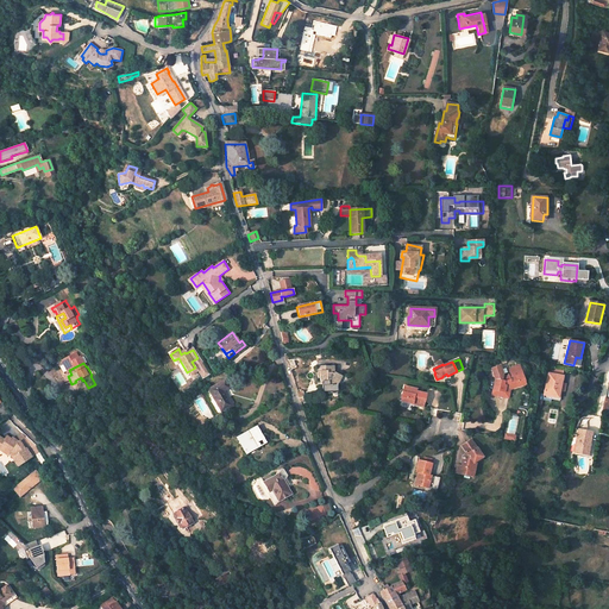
[(322,391),(328,391),(328,394),(333,394),(333,391),(339,391),(339,384),(343,376),(334,372),(334,366),(325,366),(325,365),(316,365),(318,377),(320,377),(320,382),(322,382),(322,391)]
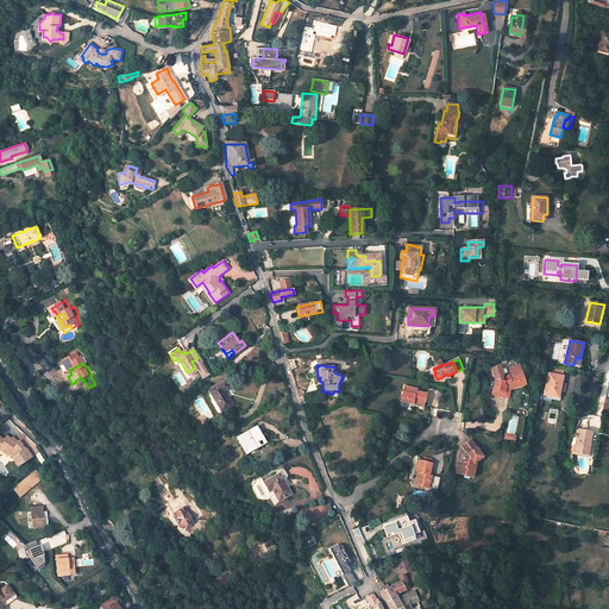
[(495,380),(491,395),(501,396),(501,393),(509,394),(510,387),(515,388),(519,387),(518,383),(525,381),(520,366),(509,369),(512,377),(509,377),(509,376),(504,376),(502,376),(500,369),(496,370),(495,366),(490,369),(495,380)]
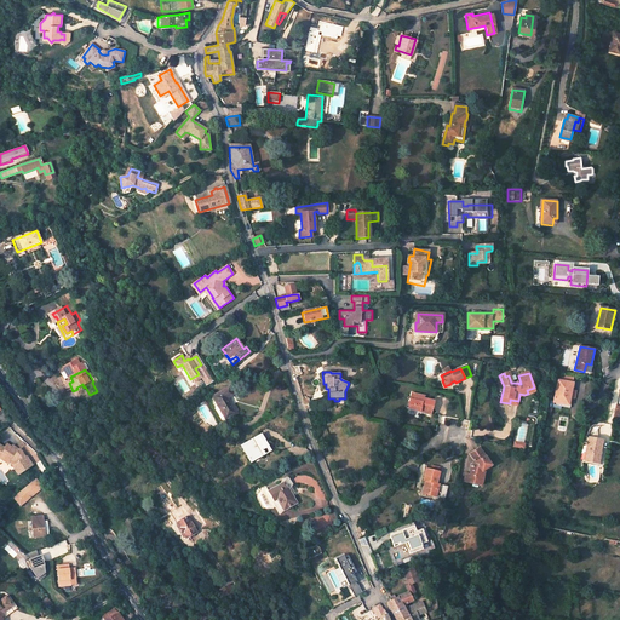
[(557,383),(554,402),(568,403),(569,397),(572,397),(574,397),(577,389),(570,389),(573,378),(551,374),(550,383),(557,383)]
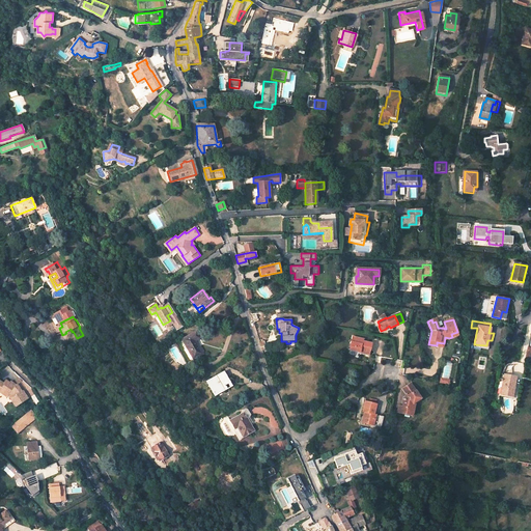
[(193,360),(202,354),(195,341),(200,338),(196,332),(182,341),(193,360)]
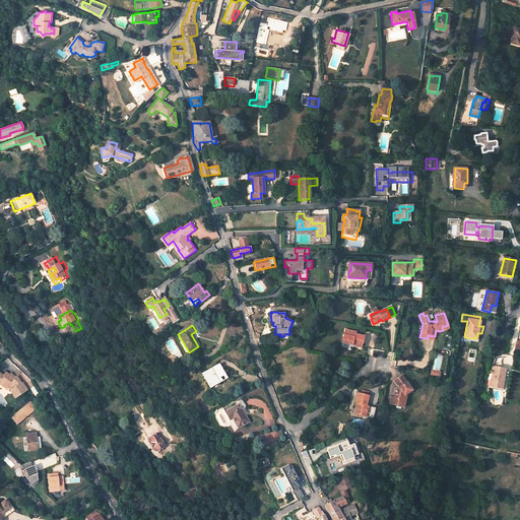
[(351,332),(344,330),(341,342),(351,344),(351,342),(361,344),(363,336),(353,334),(350,333),(351,332)]
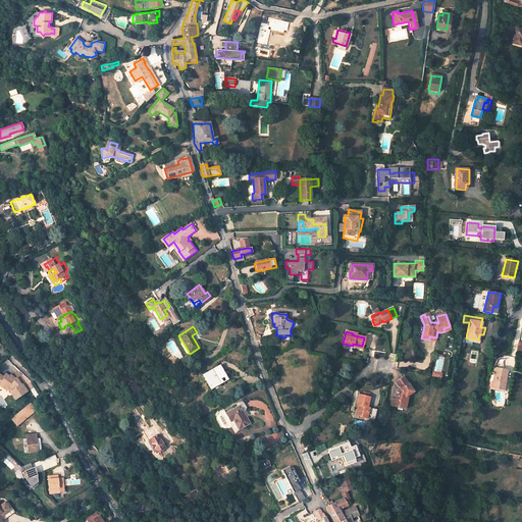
[(478,340),(466,338),(466,341),(479,343),(481,334),(479,334),(478,340)]
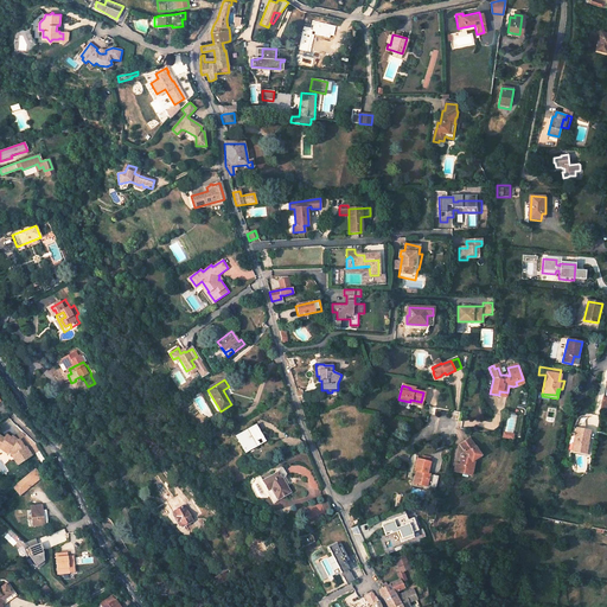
[(261,436),(255,426),(238,436),(250,458),(263,451),(256,439),(261,436)]
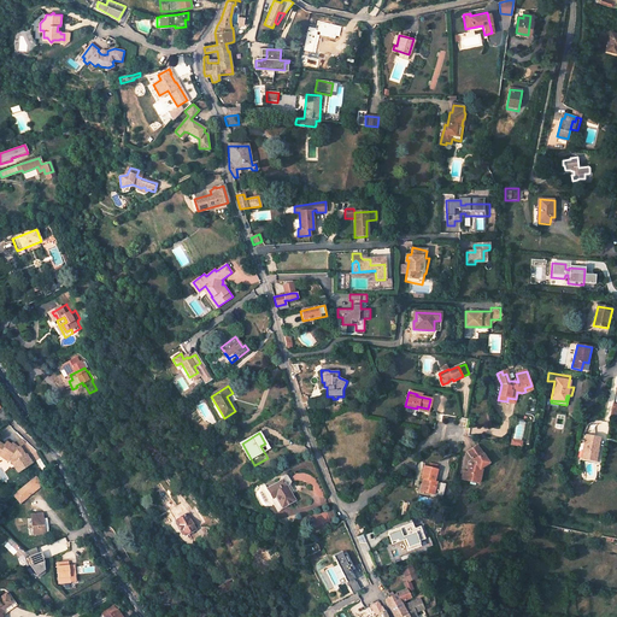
[(16,457),(18,460),(19,459),(24,464),(27,463),(28,465),(34,460),(31,458),(35,454),(31,450),(30,451),(29,448),(34,445),(25,435),(22,439),(24,442),(23,444),(22,445),(19,444),(21,441),(18,440),(17,442),(12,439),(10,442),(11,444),(7,450),(11,452),(16,457)]
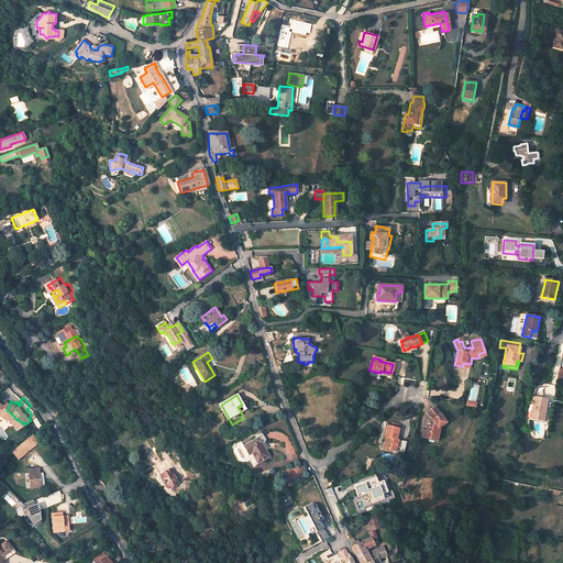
[(534,397),(530,419),(540,421),(542,409),(545,410),(547,399),(534,397)]
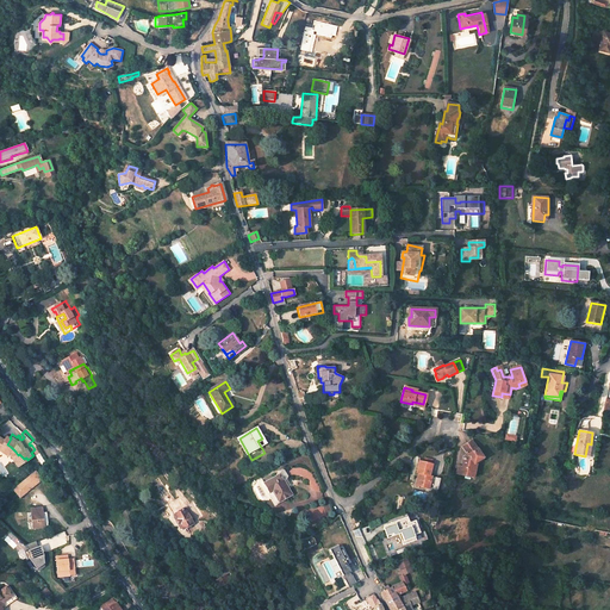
[(7,444),(11,439),(10,437),(4,434),(0,439),(1,443),(4,446),(7,444)]
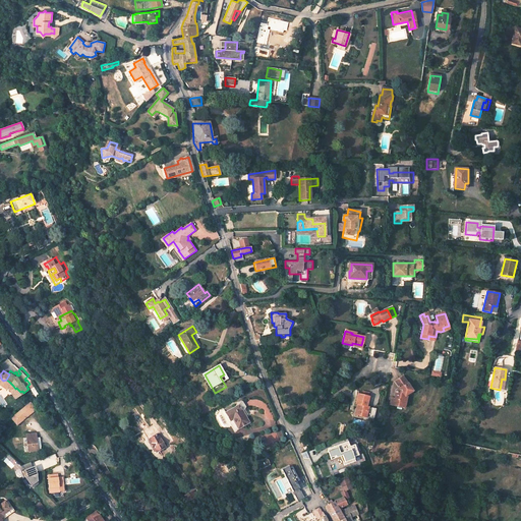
[(128,384),(131,382),(125,373),(122,377),(128,384)]
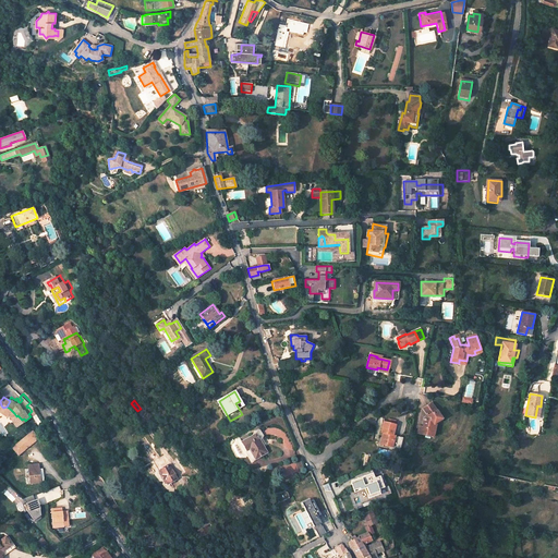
[(246,411),(240,401),(235,403),(242,414),(246,411)]
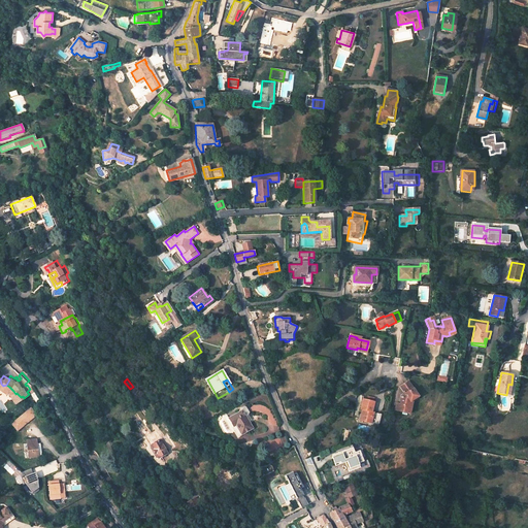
[(399,404),(398,410),(406,413),(406,410),(408,409),(410,401),(418,396),(407,381),(399,387),(404,394),(401,396),(399,404)]
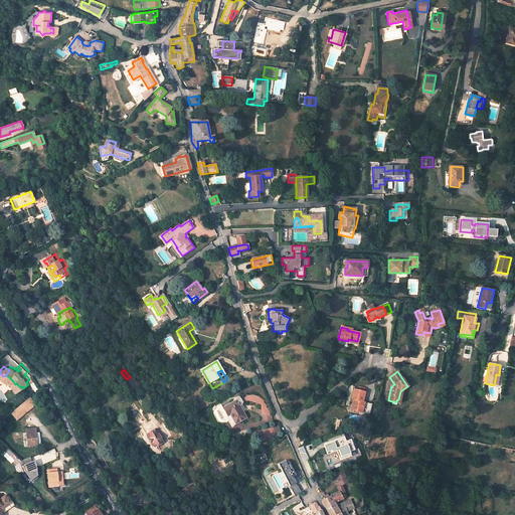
[(364,391),(356,389),(353,388),(350,398),(352,399),(350,409),(359,411),(360,406),(362,407),(361,412),(360,414),(368,416),(371,403),(361,401),(364,391)]
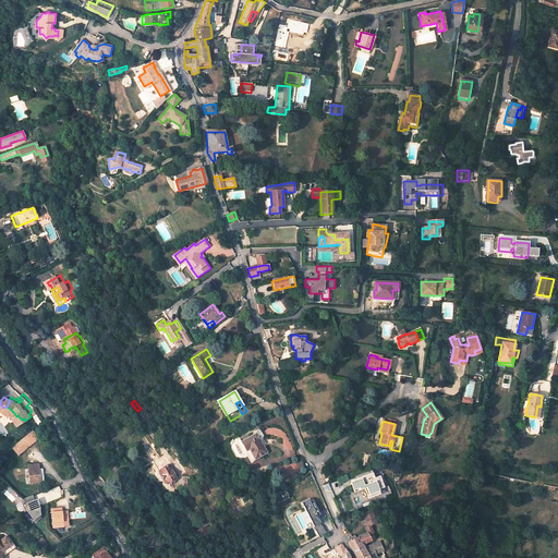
[(35,428),(15,445),(21,452),(41,435),(35,428)]
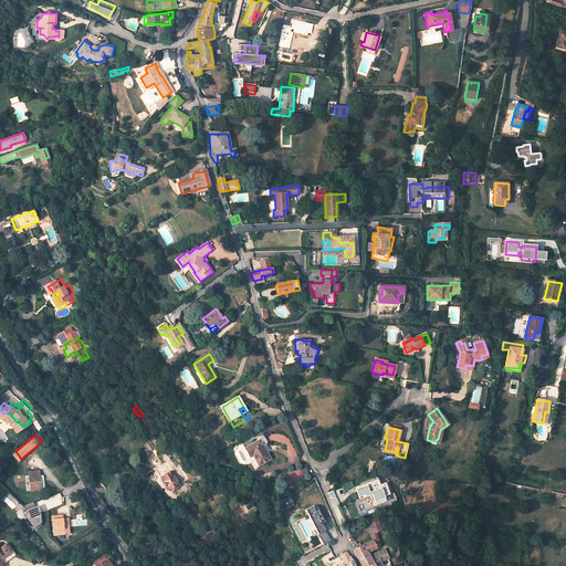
[(257,437),(259,441),(260,440),(263,447),(266,441),(262,436),(260,435),(257,437)]
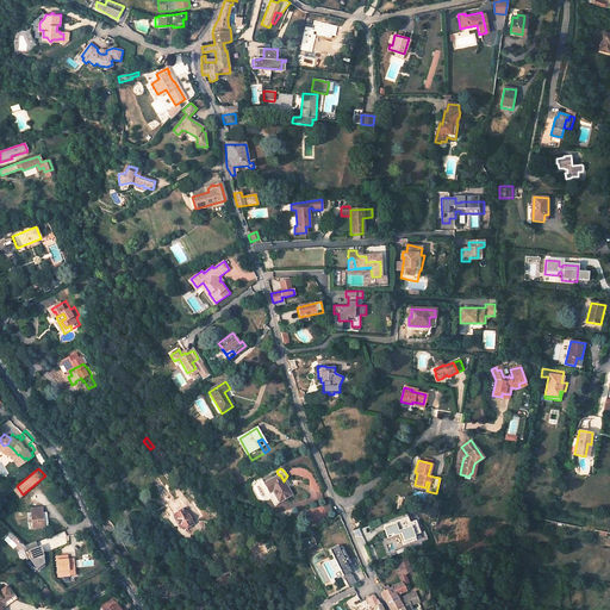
[(279,502),(292,495),(287,486),(284,481),(280,474),(265,484),(271,493),(273,491),(279,502)]
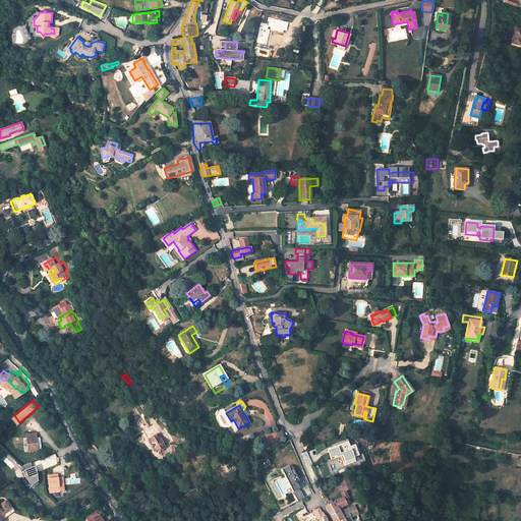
[(230,421),(235,430),(238,428),(233,419),(231,421),(230,421)]
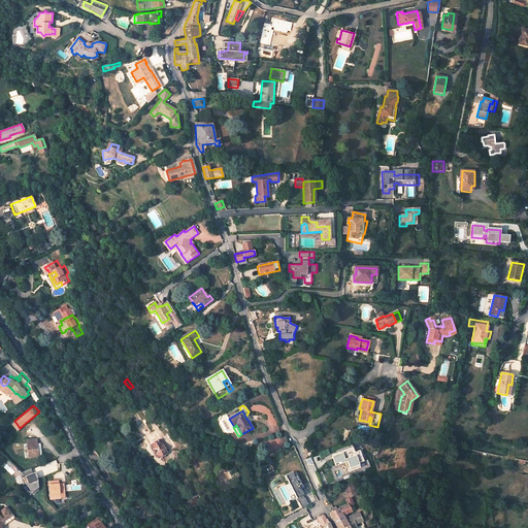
[(36,439),(26,440),(28,458),(38,457),(38,456),(36,442),(36,439)]
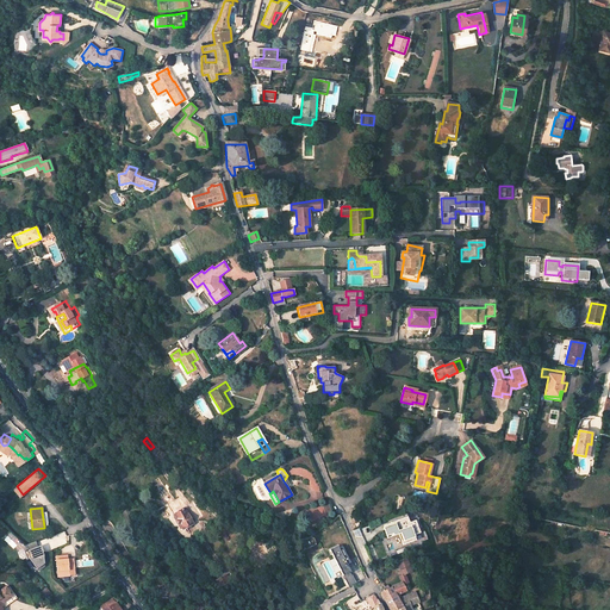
[(193,524),(185,509),(174,515),(182,530),(193,524)]
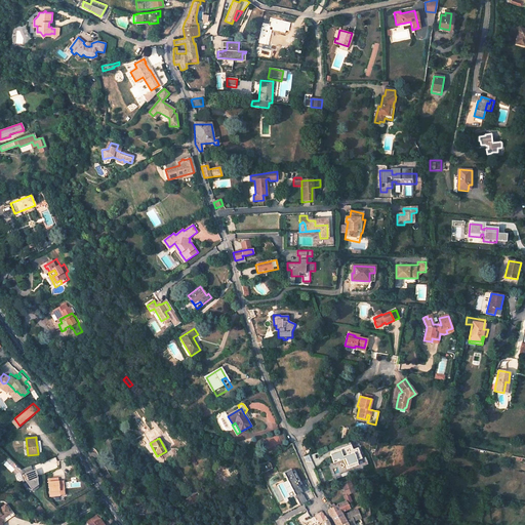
[(344,460),(347,468),(357,465),(355,459),(360,458),(356,448),(351,450),(349,446),(330,453),(333,461),(345,456),(346,459),(344,460)]
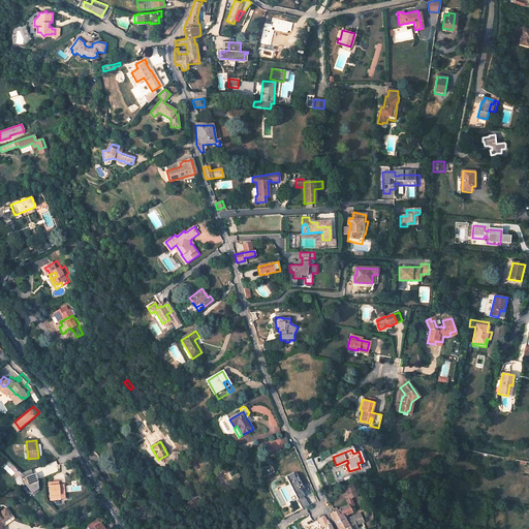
[(11,476),(19,470),(8,460),(2,466),(11,476)]
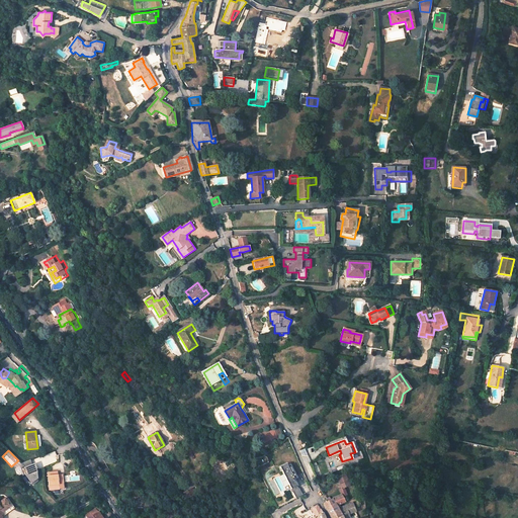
[(36,468),(37,468),(35,463),(32,464),(30,459),(23,462),(24,467),(27,473),(25,475),(32,484),(38,479),(37,470),(36,468)]
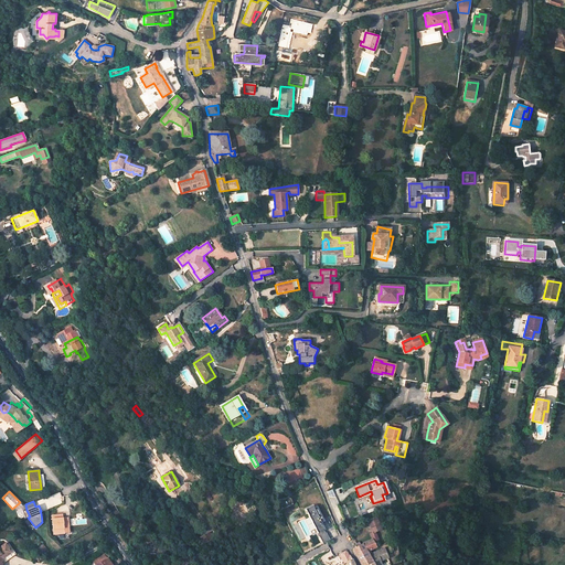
[(312,507),(305,510),(317,534),(318,533),(320,536),(319,536),(322,544),(330,540),(326,533),(323,531),(324,530),(320,521),(322,520),(320,516),(321,516),(317,507),(313,509),(312,507)]
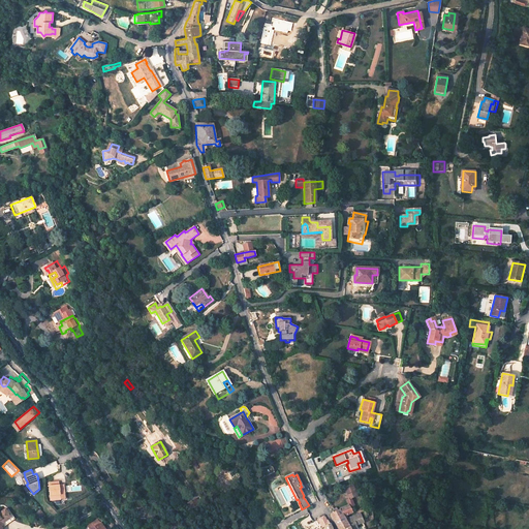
[(58,486),(58,483),(49,483),(50,500),(59,499),(64,498),(63,485),(58,486)]
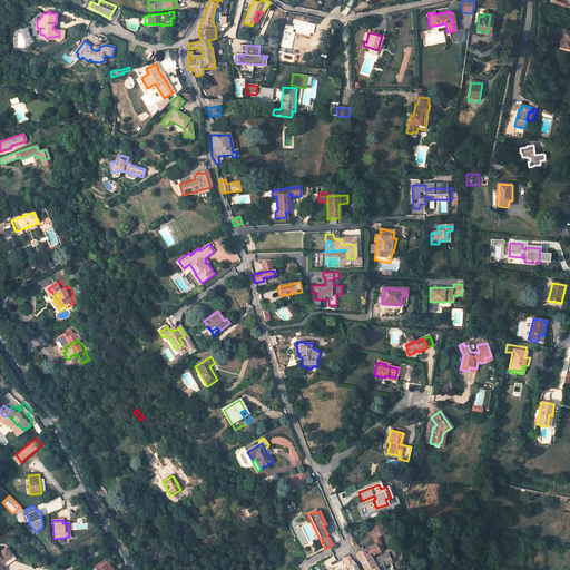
[(357,551),(359,552),(355,553),(363,569),(376,569),(383,567),(379,557),(372,560),(370,556),(381,551),(383,550),(394,547),(391,531),(384,533),(380,522),(371,526),(374,533),(370,534),(373,544),(366,548),(364,549),(362,547),(359,548),(359,549),(357,551)]
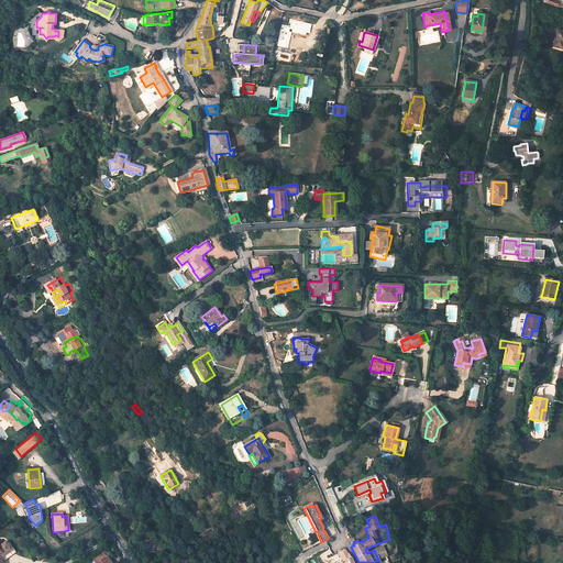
[(205,539),(212,533),(209,529),(201,534),(205,539)]
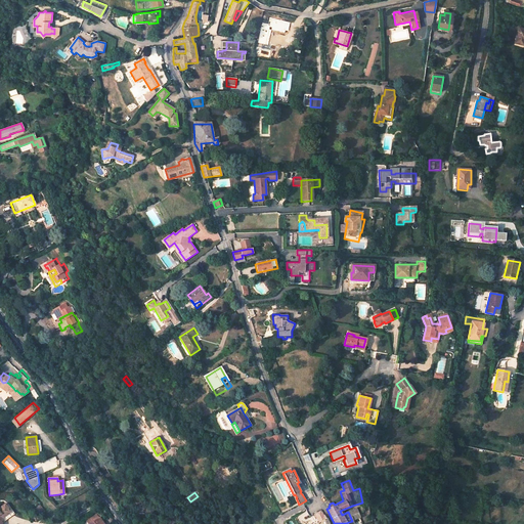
[(0,523),(1,523),(0,517),(9,510),(4,503),(0,505),(0,523)]
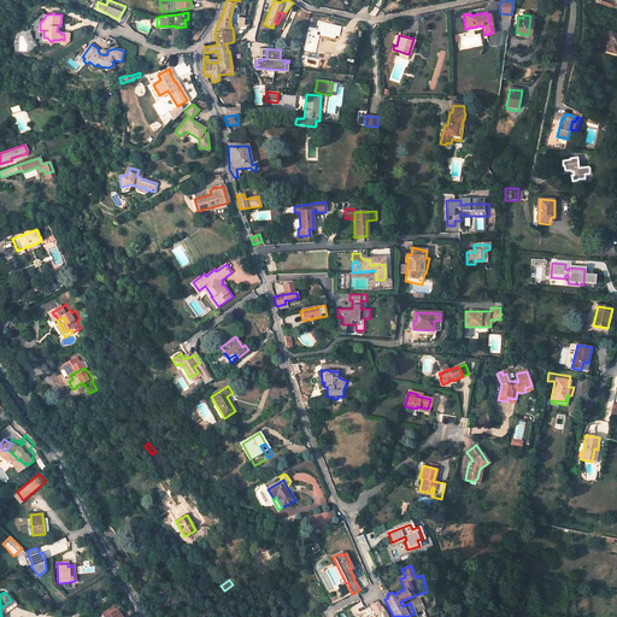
[(186,603),(182,594),(172,599),(176,606),(186,603)]
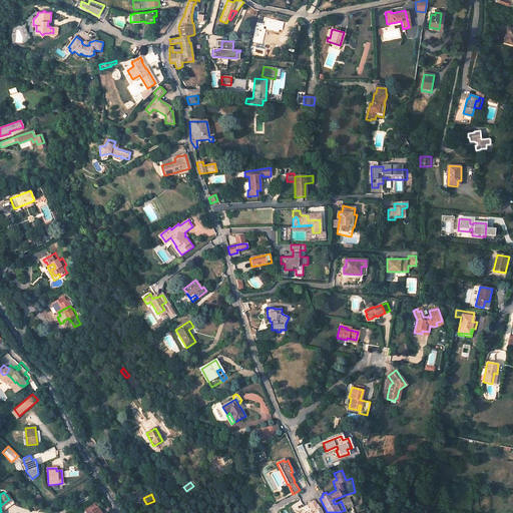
[(313,511),(314,510),(315,512),(322,512),(323,512),(318,505),(317,504),(316,504),(310,507),(313,511)]
